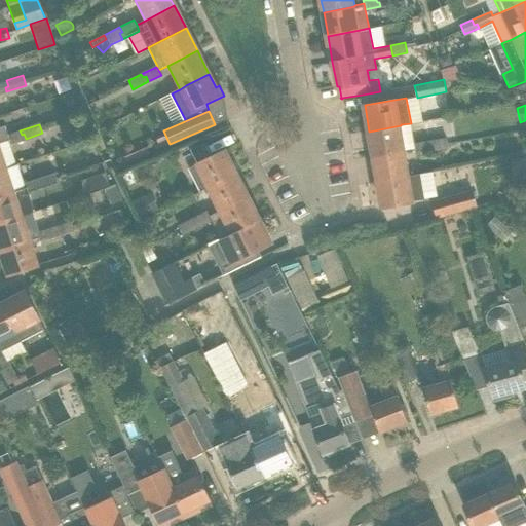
[(5,125),(0,126),(0,142),(7,140),(9,139),(10,143),(26,139),(24,134),(22,135),(20,130),(8,135),(5,125)]
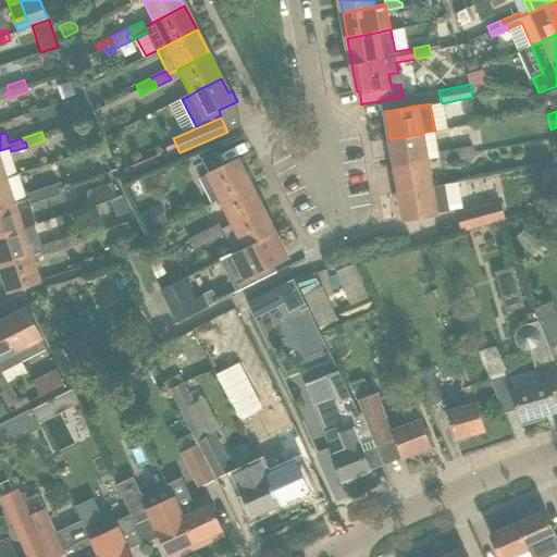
[(395,164),(430,160),(424,133),(391,139),(395,164)]
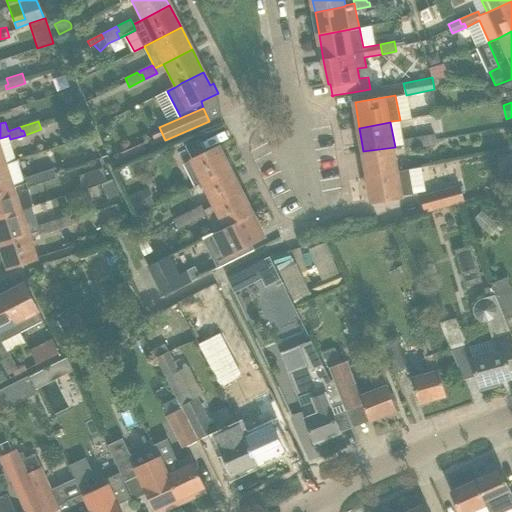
[(404,150),(436,144),(434,134),(402,140),(404,150)]
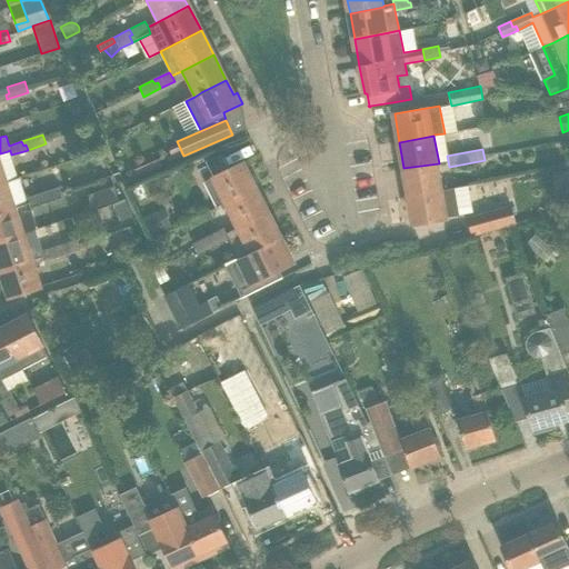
[(246,159),(225,170),(217,155),(205,160),(213,177),(202,182),(215,207),(255,187),(253,186),(257,182),(246,159)]
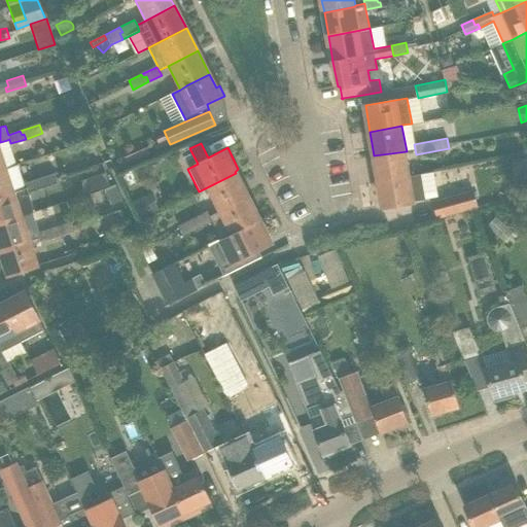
[(407,176),(411,175),(407,151),(374,155),(379,181),(407,176)]
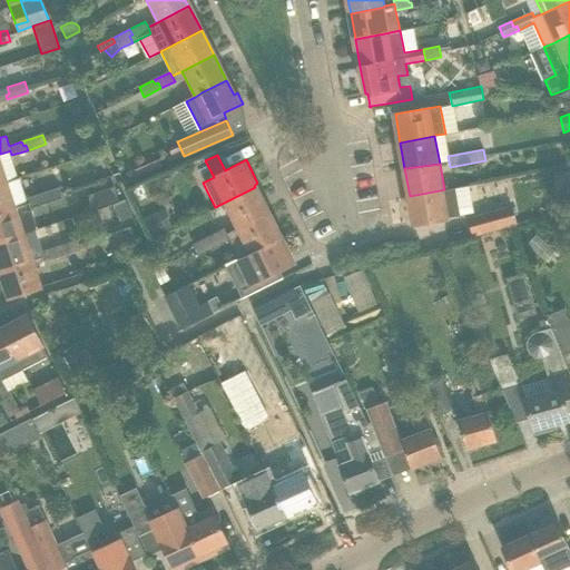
[(8,180),(0,183),(0,212),(26,204),(25,204),(27,203),(18,177),(17,177),(8,180)]
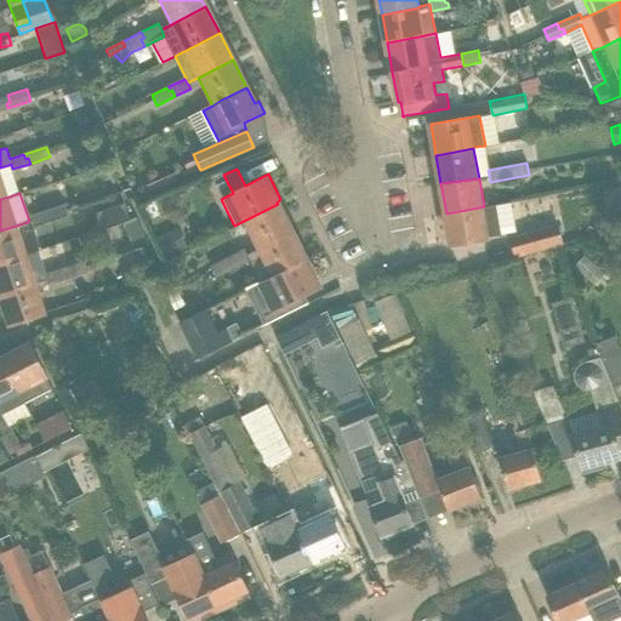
[(124,203),(109,208),(114,222),(129,217),(124,203)]
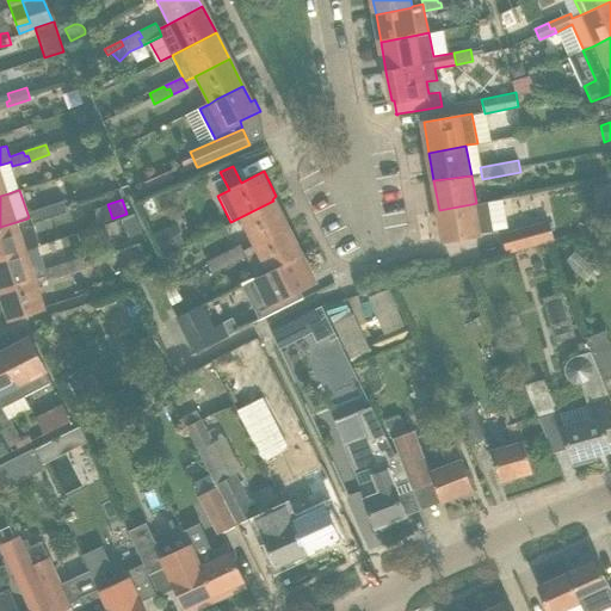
[(45,218),(67,211),(63,201),(44,207),(47,211),(43,213),(45,218)]
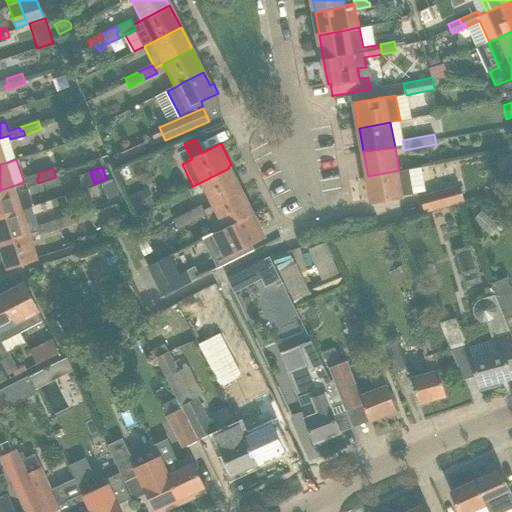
[(205,209),(240,191),(229,168),(193,186),(194,187),(202,183),(213,204),(204,208),(205,209)]
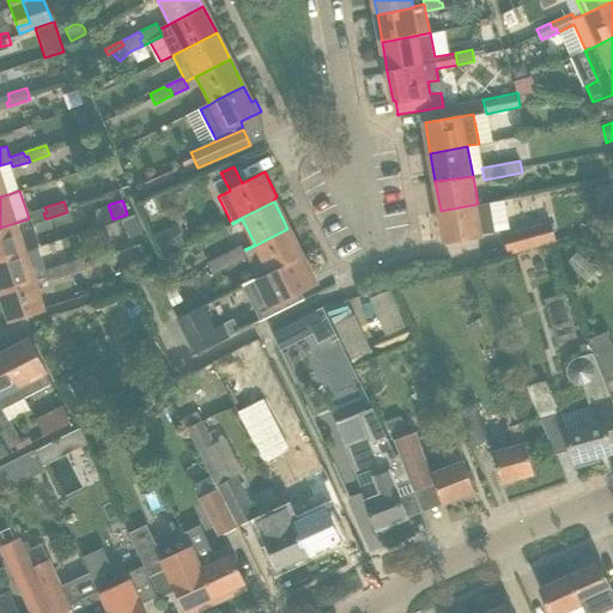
[(445,241),(496,231),(491,202),(478,205),(478,204),(473,205),(441,211),(445,241)]
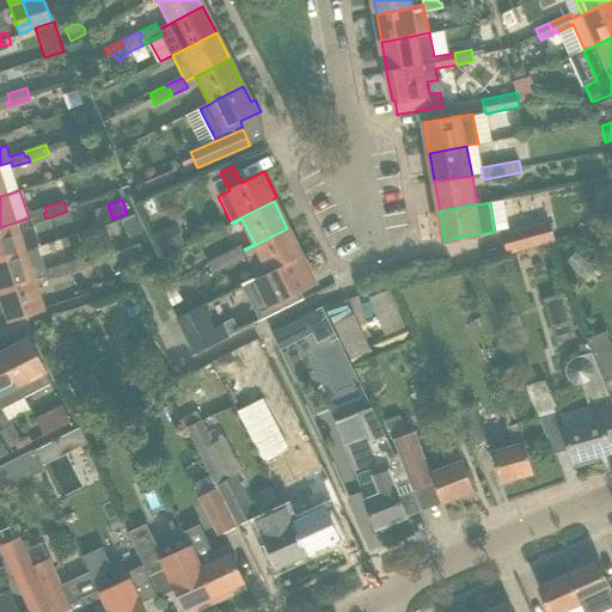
[(43,213),(47,212),(44,207),(29,212),(30,218),(29,218),(26,219),(28,219),(0,227),(0,258),(28,250),(41,245),(34,222),(46,219),(43,213)]
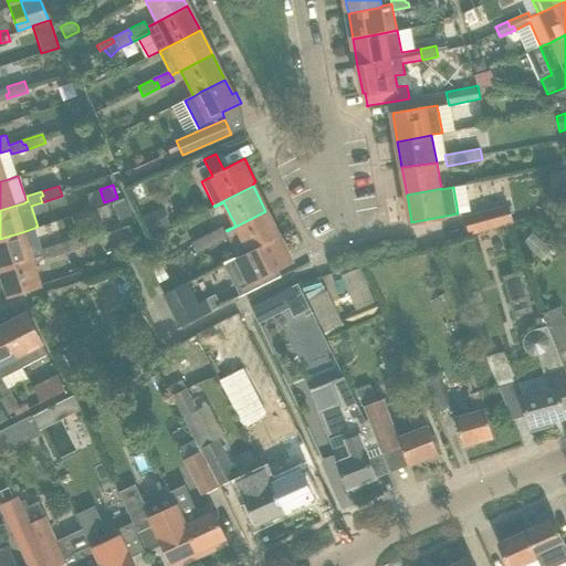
[(470,234),(513,223),(509,205),(464,217),(470,234)]
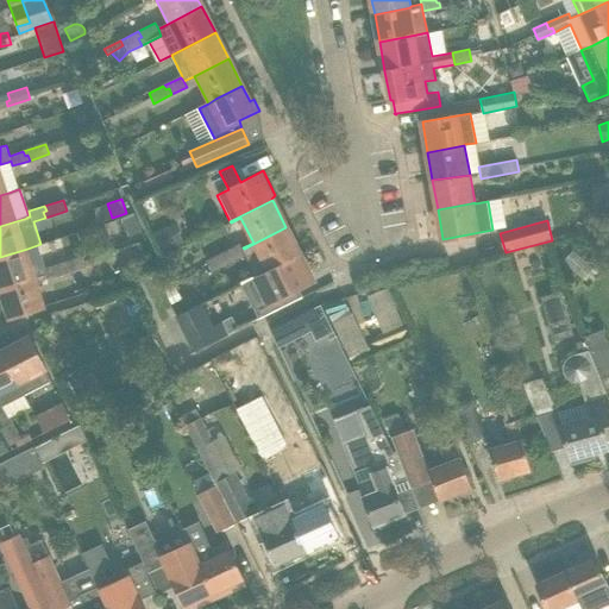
[(161,253),(183,243),(174,223),(152,233),(161,253)]
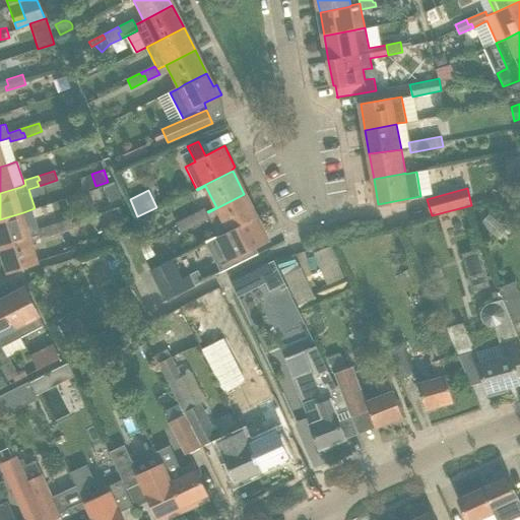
[(217,236),(256,216),(244,194),(208,212),(205,213),(208,219),(209,218),(217,236)]
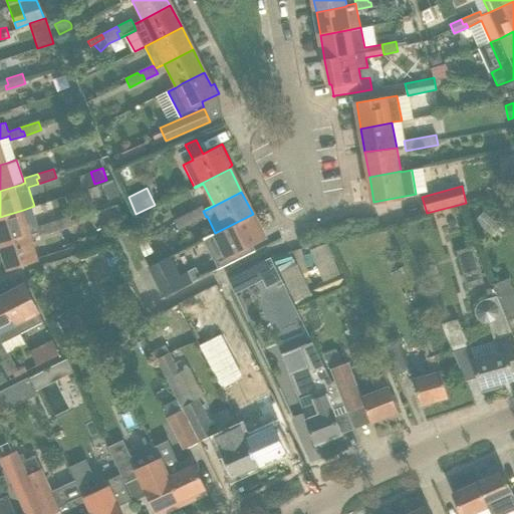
[(206,210),(205,209),(203,205),(188,213),(191,217),(188,219),(191,224),(206,217),(203,211),(206,210)]
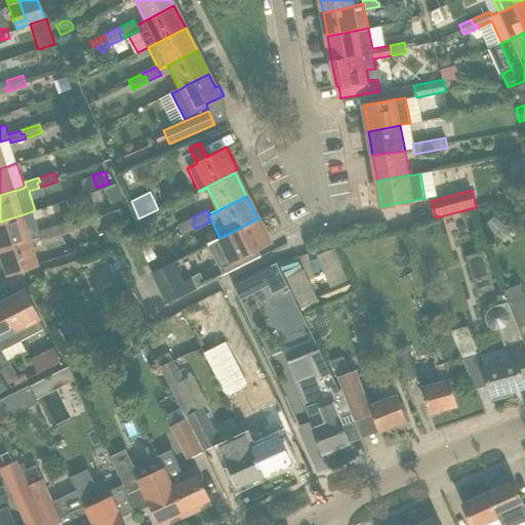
[(24,214),(0,221),(0,246),(1,249),(32,239),(40,236),(38,231),(32,211),(24,214)]
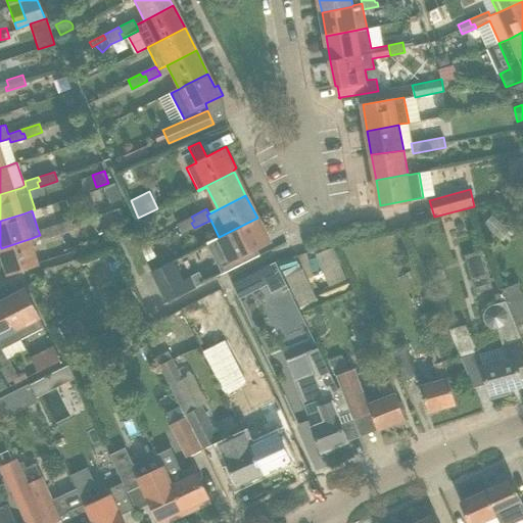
[(191,223),(194,221),(191,217),(177,224),(182,234),(194,228),(191,223)]
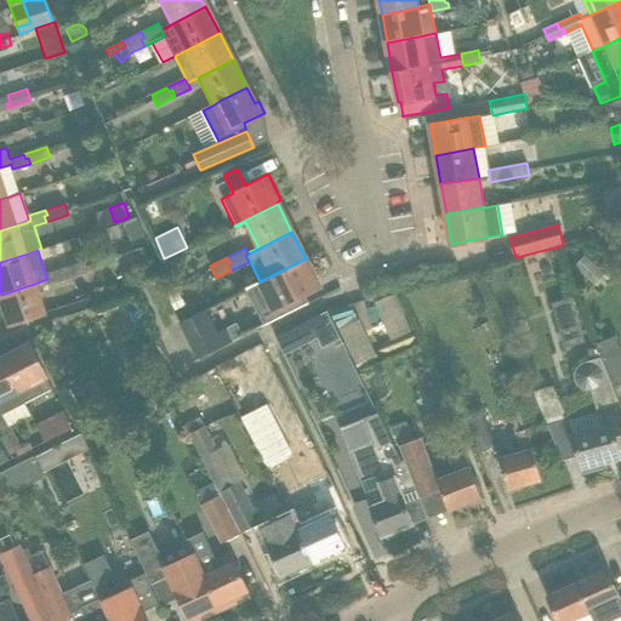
[(319,286),(306,258),(260,281),(254,284),(273,320),(308,302),(305,294),(319,286)]
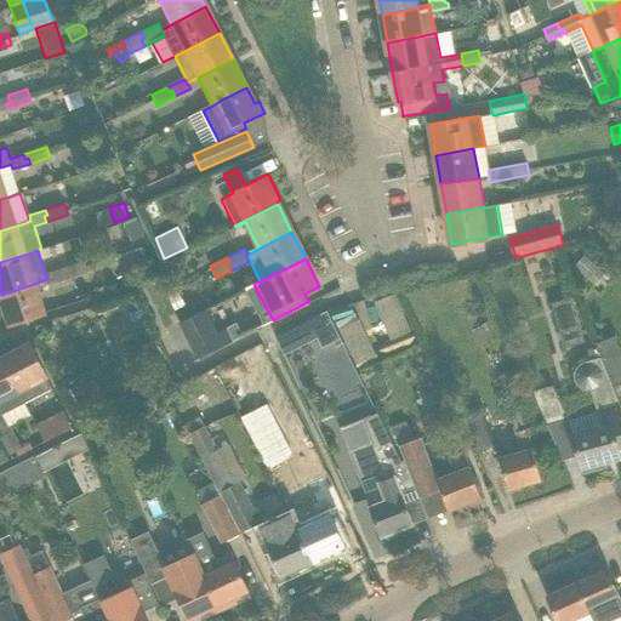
[(68,280),(86,274),(83,261),(61,268),(62,274),(66,273),(68,280)]
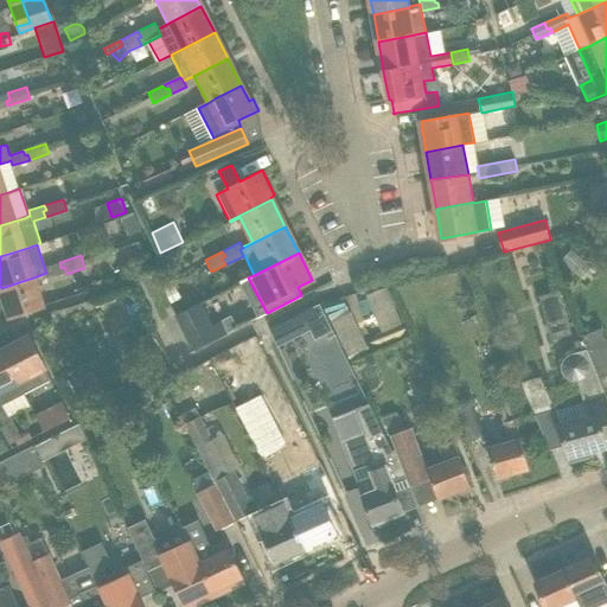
[(64,267),(61,268),(59,262),(44,267),(46,273),(49,280),(66,274),(64,267)]
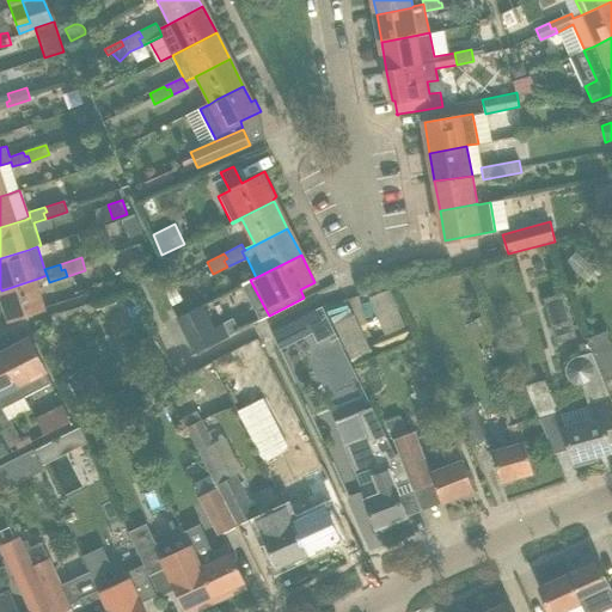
[(11,319),(47,307),(37,279),(1,291),(11,319)]
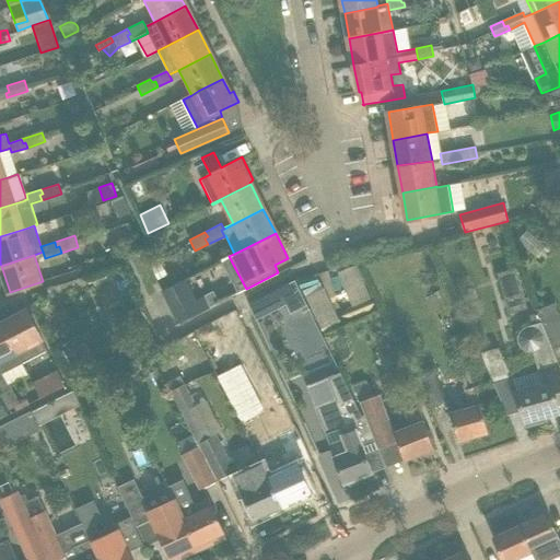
[(161,264),(151,268),(156,280),(166,276),(161,264)]
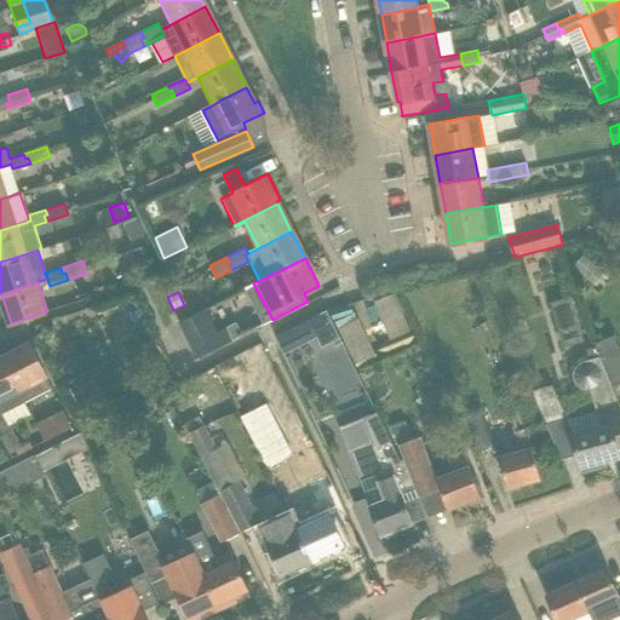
[(399,292),(377,297),(388,339),(409,334),(399,292)]
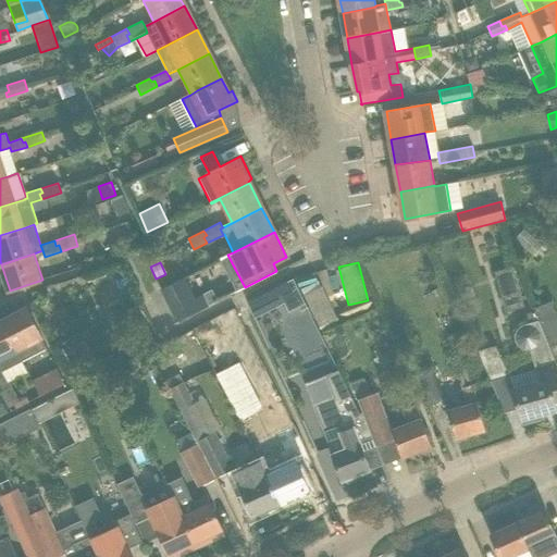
[(203,294),(196,297),(185,277),(161,291),(177,322),(210,306),(203,294)]
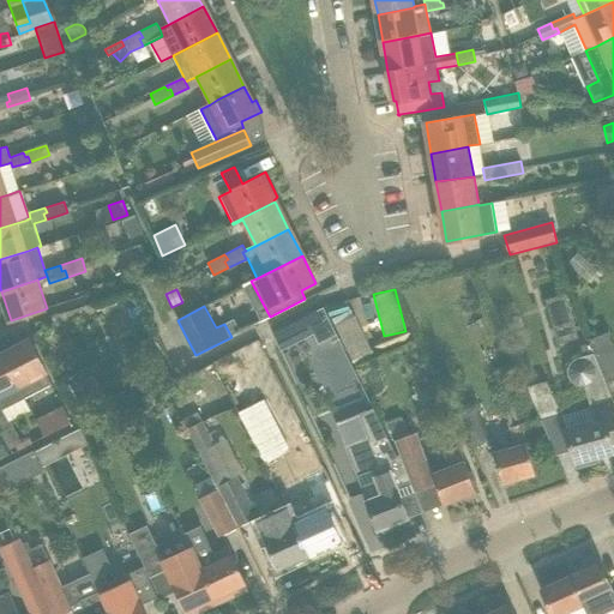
[(272,333),(271,333),(277,345),(280,349),(313,332),(318,342),(335,333),(335,332),(323,307),(307,315),(272,333)]
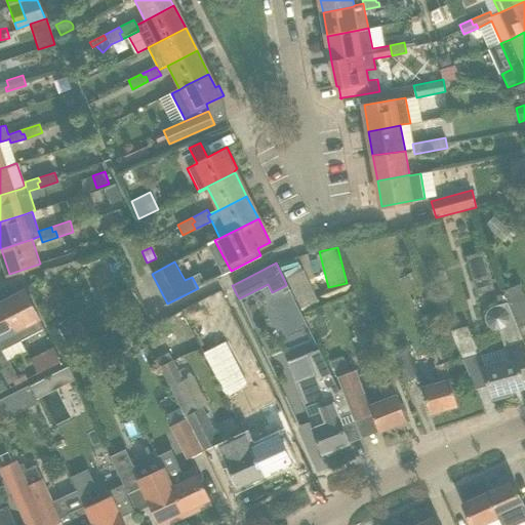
[(517,327),(518,326),(524,324),(524,296),(520,284),(502,291),(503,293),(517,327)]
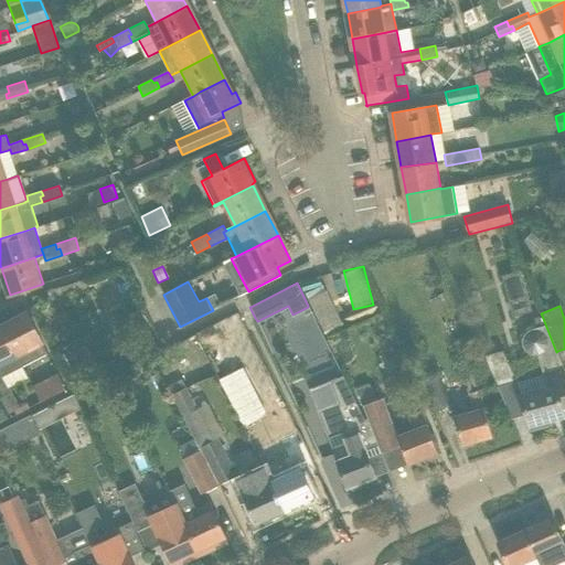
[(48,353),(36,333),(27,313),(0,327),(21,366),(48,353)]
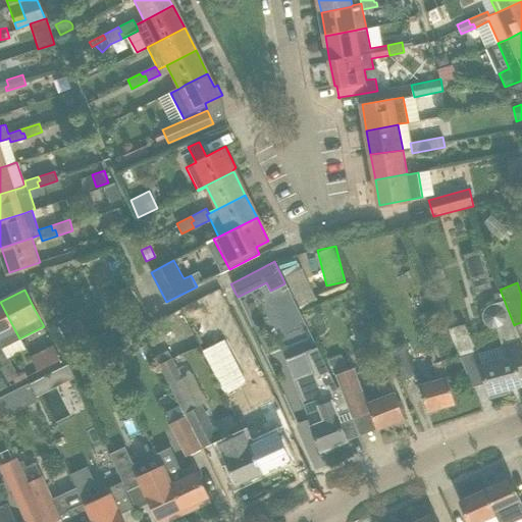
[(510,357),(481,365),(490,398),(508,393),(507,388),(521,383),(520,376),(521,374),(521,349),(519,340),(521,338),(515,324),(514,325),(501,292),(493,295),(496,303),(490,304),(490,305),(485,307),(482,312),(482,319),(485,325),(492,328),(497,328),(502,348),(507,347),(510,357)]
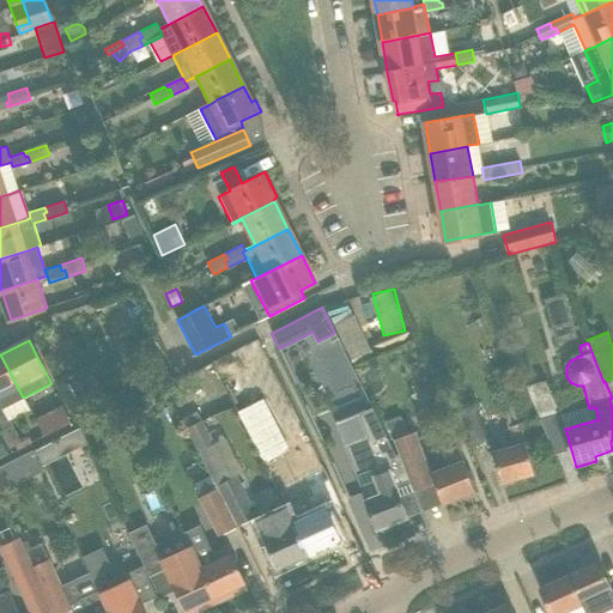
[(4,407),(23,398),(0,354),(0,429),(1,432),(6,430),(4,428),(12,424),(4,407)]
